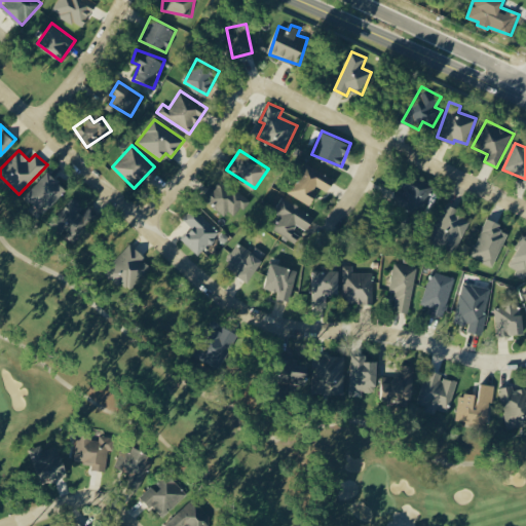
[(289,194),(310,205),(315,197),(311,194),(316,186),(328,192),(335,180),(306,163),(289,194)]
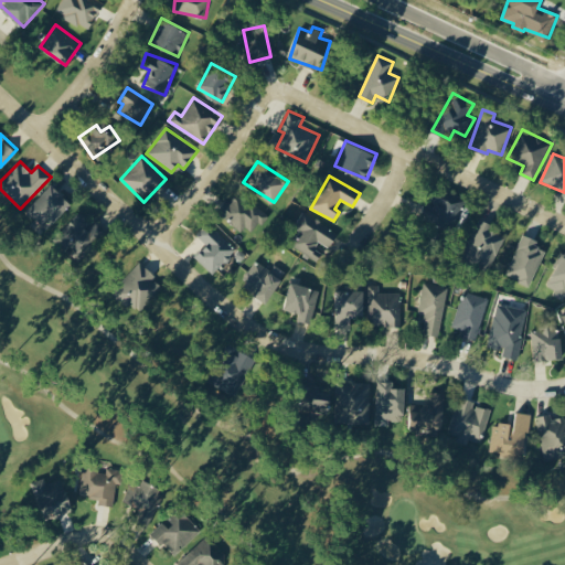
[(25,211),(46,231),(72,203),(52,184),(25,211)]
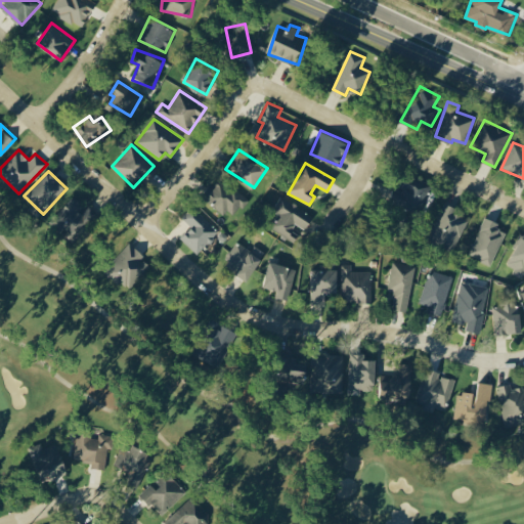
[(404,175),(394,204),(421,213),(431,184),(404,175)]
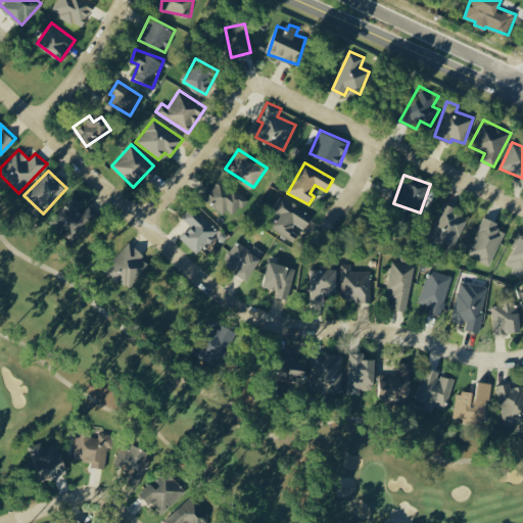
[(246,198),(218,177),(203,196),(232,219),(246,198)]
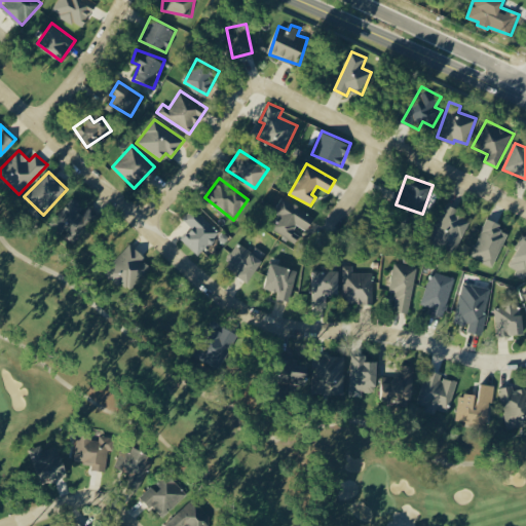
[(86,207),(72,196),(50,224),(76,242),(99,213),(88,204),(86,207)]
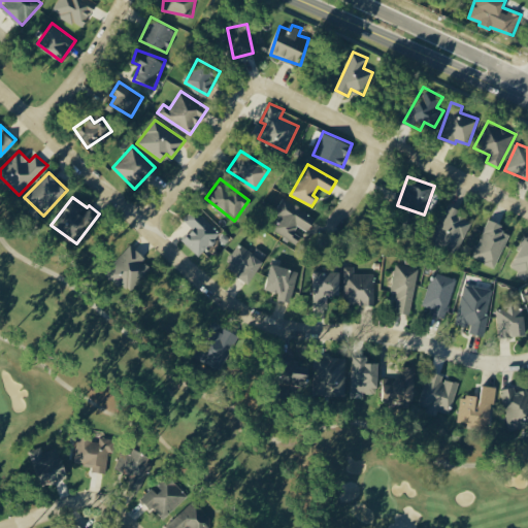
[(272,230),(301,244),(305,237),(296,232),(299,226),(308,231),(317,217),(282,199),(274,213),(279,217),(272,230)]
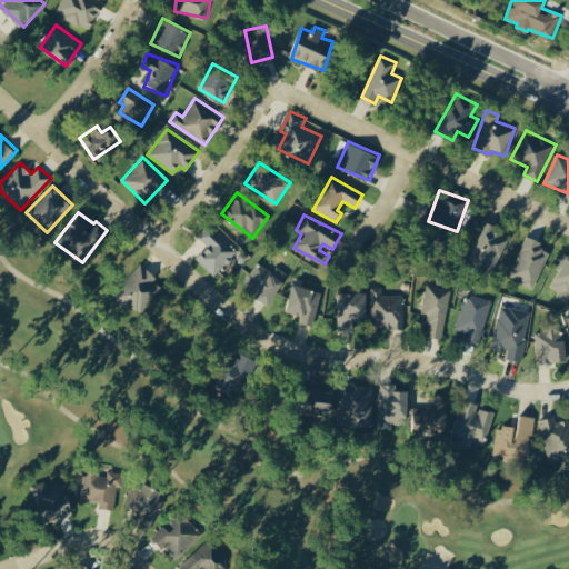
[(496,225),(481,220),(468,261),(495,270),(506,237),(493,232),(496,225)]
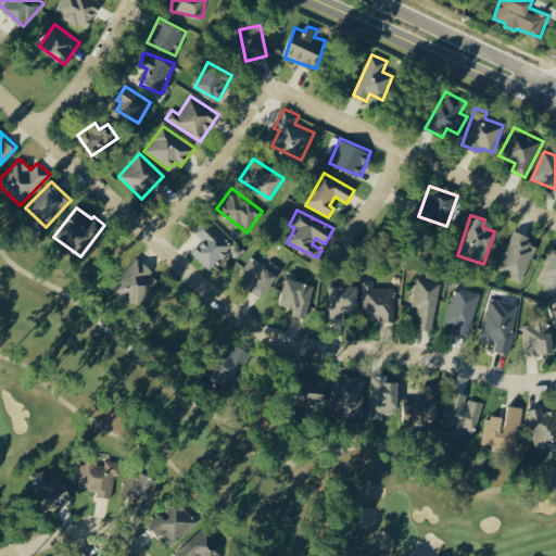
[(192,253),(210,269),(232,244),(204,218),(192,230),(203,240),(192,253)]
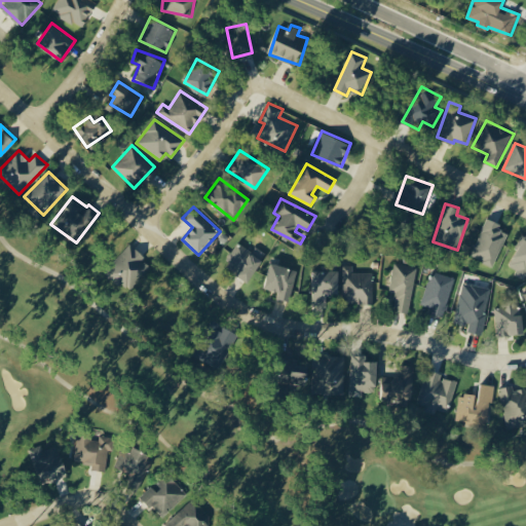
[(471,256),(494,266),(509,233),(499,229),(502,224),(487,218),(471,256)]
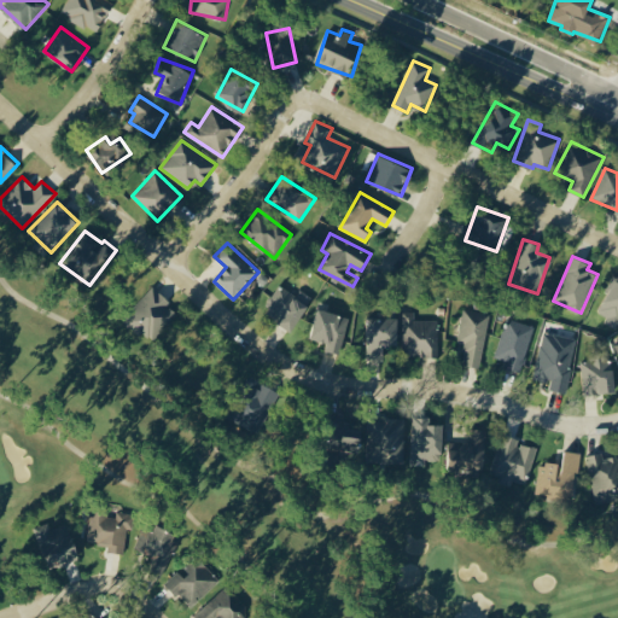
[(607,318),(605,322),(617,328),(617,279),(614,278),(598,312),(607,318)]
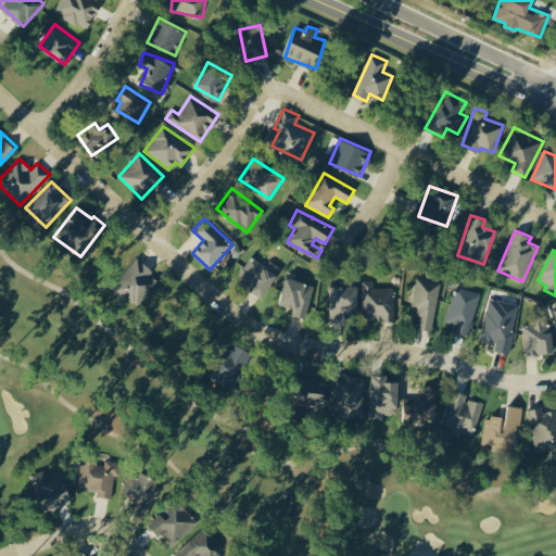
[(264,297),(281,267),(270,261),(267,265),(251,255),(236,280),(264,297)]
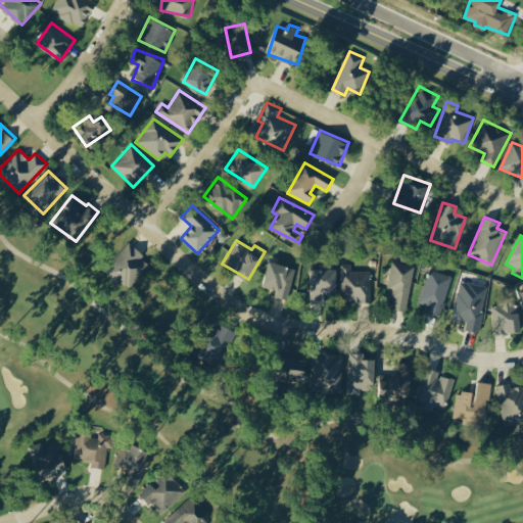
[(142,257),(144,254),(131,242),(103,270),(119,285),(130,274),(137,281),(151,266),(142,257)]
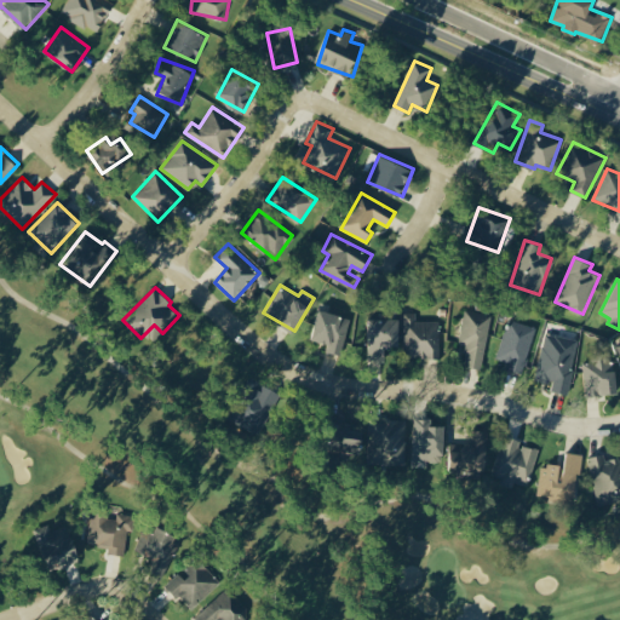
[(351,317),(321,309),(311,339),(328,344),(326,350),(340,355),(351,317)]
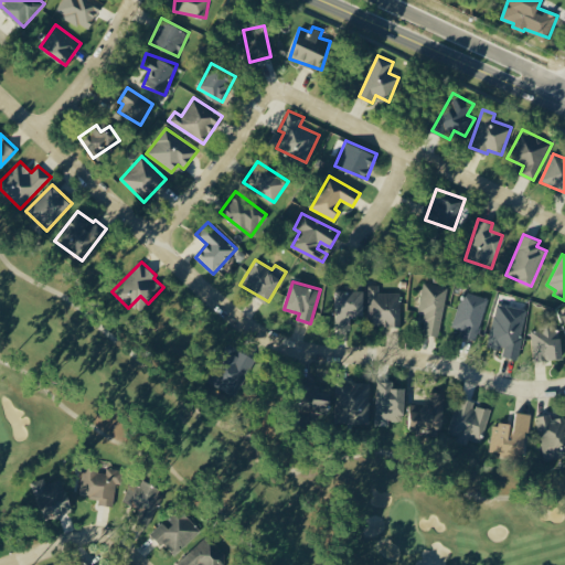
[(419,313),(425,313),(423,333),(440,336),(447,286),(423,283),(419,313)]
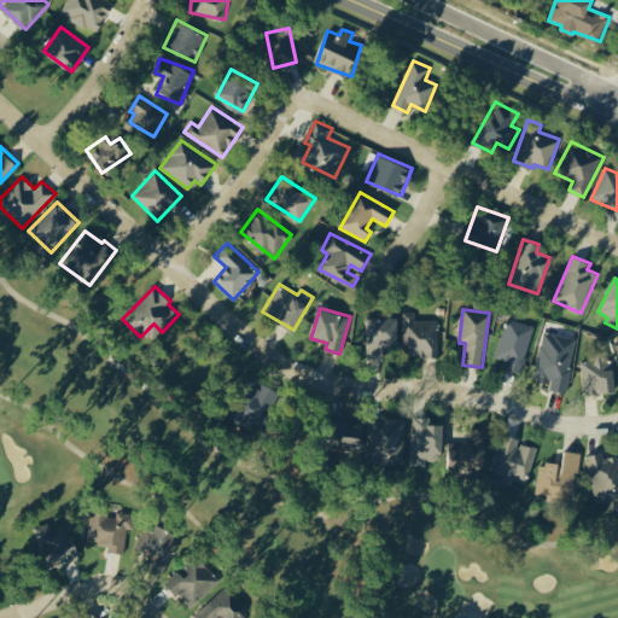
[(415,320),(415,312),(403,312),(404,356),(438,356),(438,320),(415,320)]
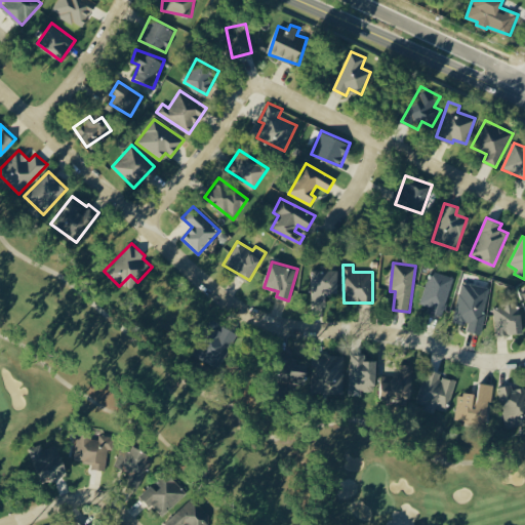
[(313,304),(325,305),(325,293),(338,293),(339,270),(314,270),(313,304)]
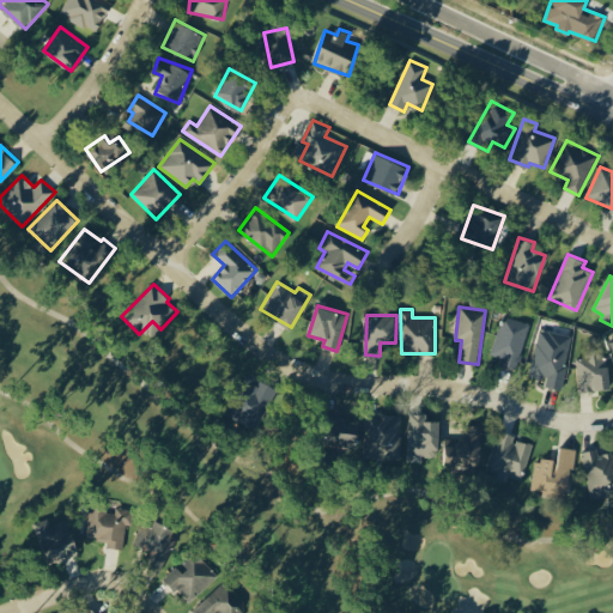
[(501,364),(517,369),(529,322),(502,316),(492,356),(502,358),(501,364)]
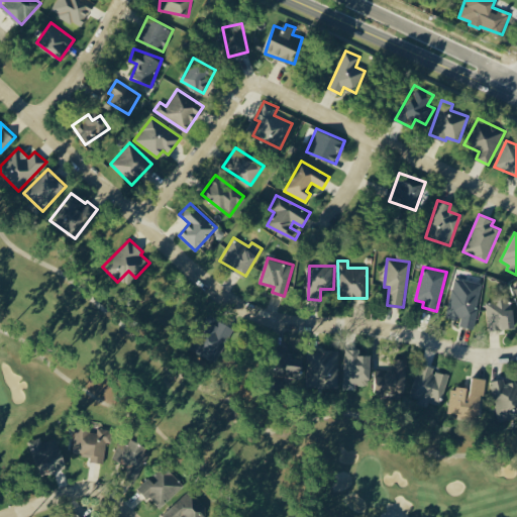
[(447,316),(460,319),(459,325),(475,328),(483,283),(454,278),(447,316)]
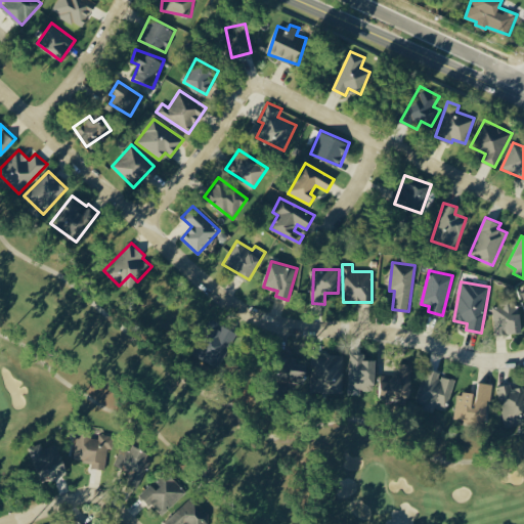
[(521,313),(517,313),(515,298),(500,300),(501,306),(490,307),(494,336),(523,332),(521,313)]
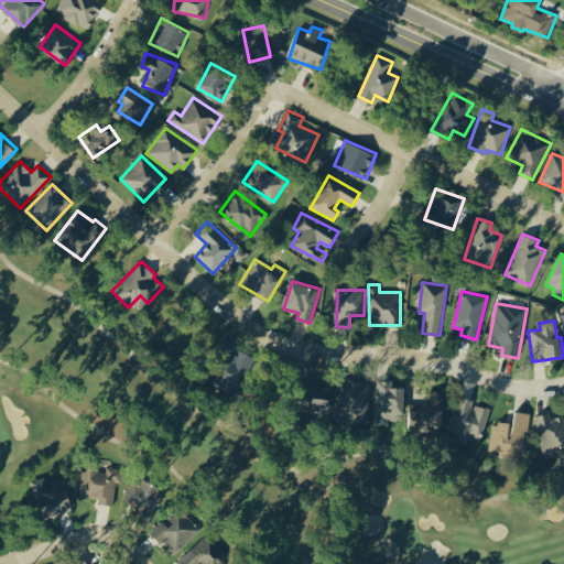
[(237,396),(255,357),(239,349),(237,354),(230,350),(221,369),(225,371),(218,387),(237,396)]
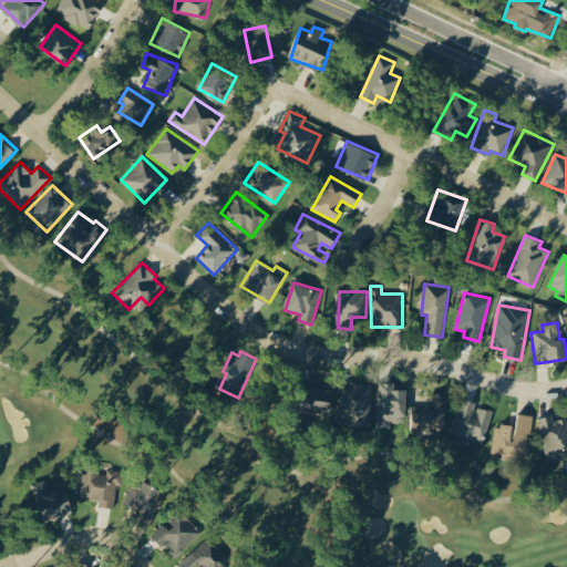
[(371,382),(338,382),(339,423),(371,423),(371,382)]
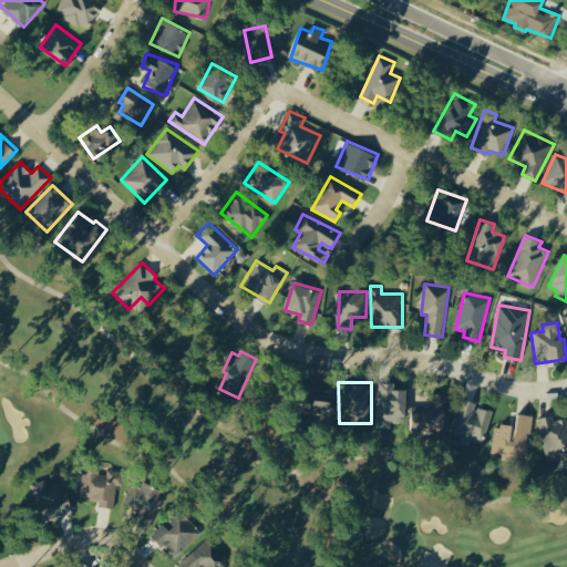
[(406,389),(395,389),(395,382),(380,382),(379,421),(395,421),(395,413),(406,413),(406,389)]
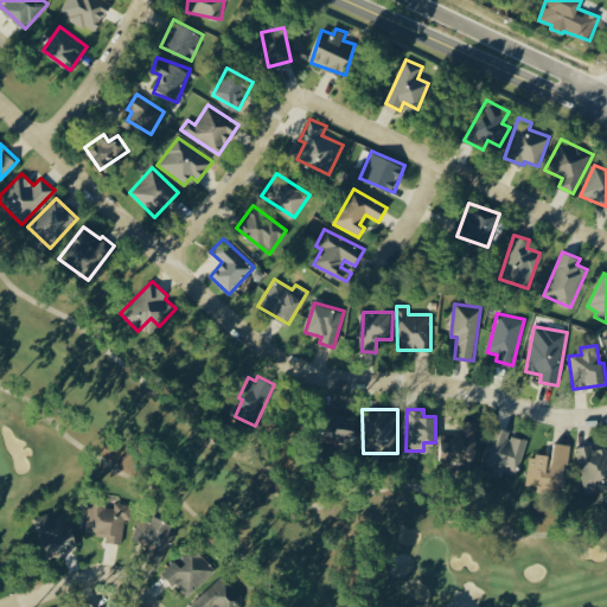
[(441,435),(440,461),(477,462),(478,422),(466,421),(466,436),(441,435)]
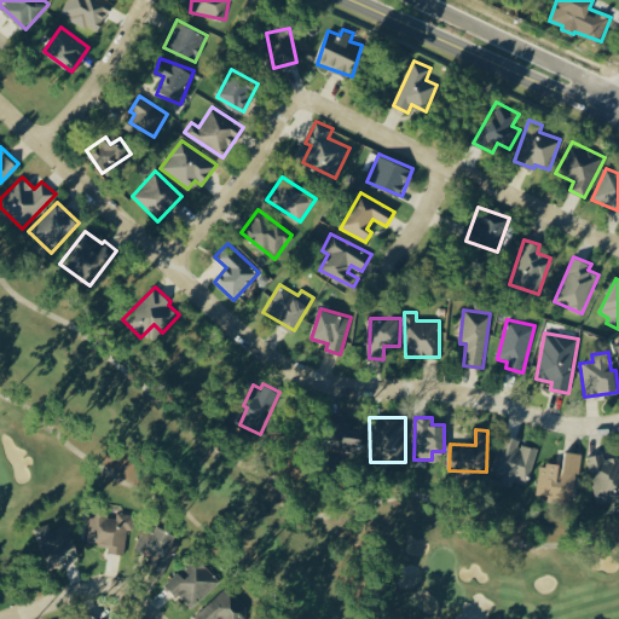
[(538,449),(519,444),(521,439),(504,434),(490,480),(513,487),(514,481),(527,485),(538,449)]
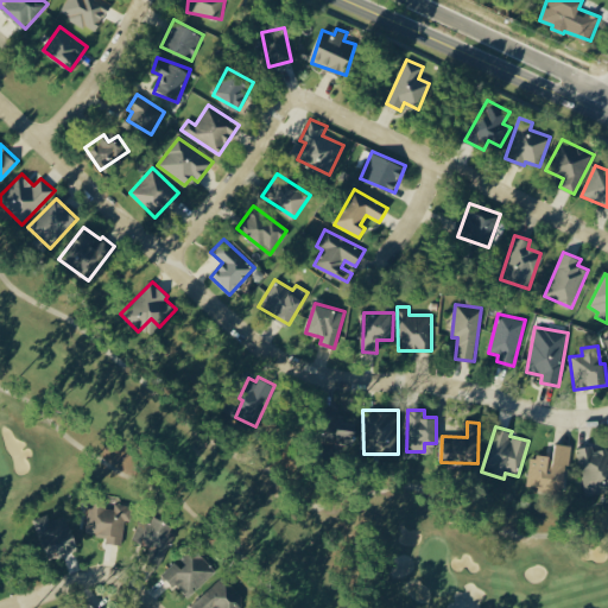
[(331,451),(354,454),(358,430),(335,428),(331,451)]
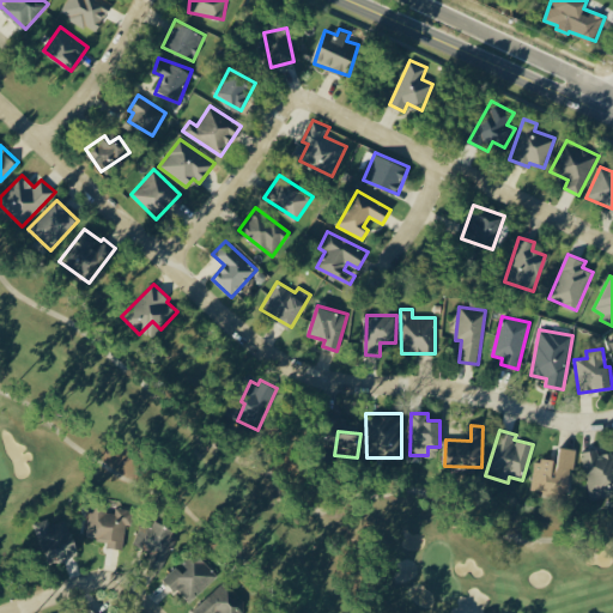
[(532,490),(571,495),(576,449),(560,447),(559,461),(535,459),(532,490)]
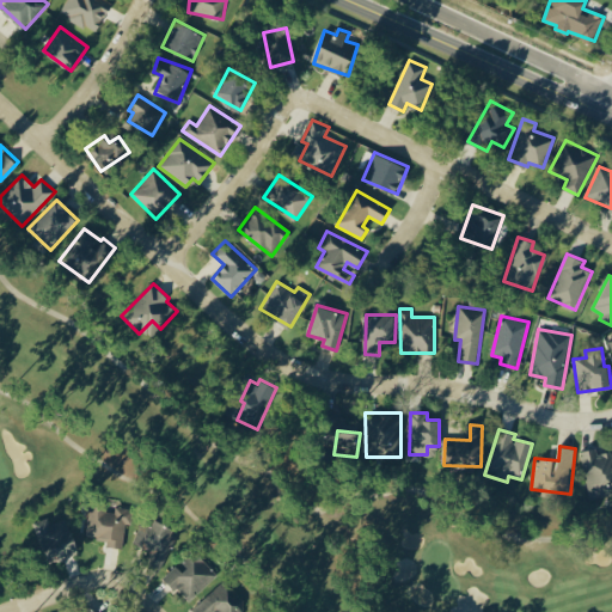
[(611,452),(598,454),(597,448),(582,451),(589,497),(611,494),(611,452)]
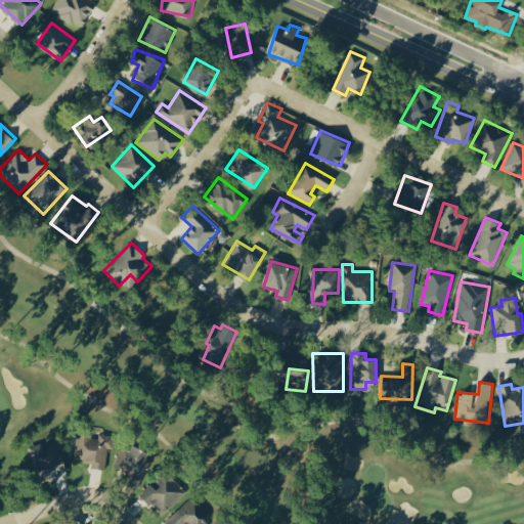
[(75,460),(92,462),(91,468),(105,470),(107,448),(114,448),(115,436),(96,434),(96,432),(78,430),(75,460)]
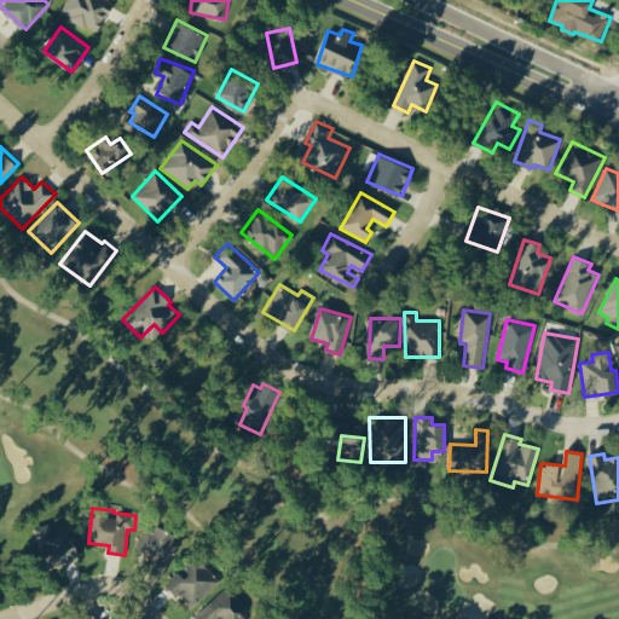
[(134,550),(156,559),(152,568),(163,573),(179,534),(146,521),(134,550)]
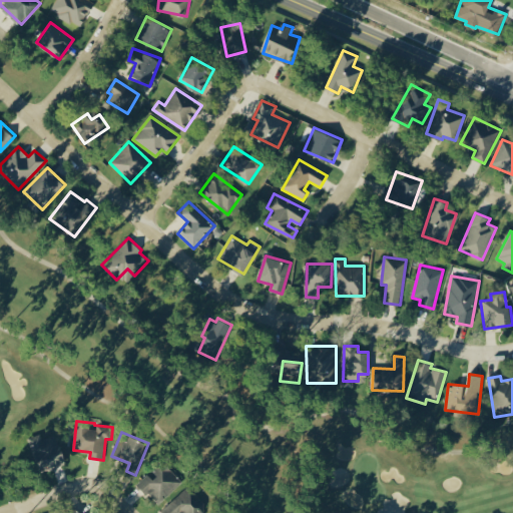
[(42,472),(67,462),(56,434),(42,439),(40,434),(28,439),(42,472)]
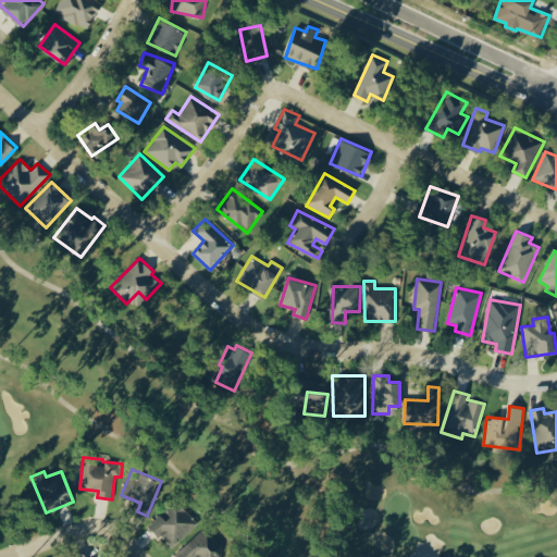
[(151,523),(172,547),(198,524),(177,499),(162,512),(163,512),(151,523)]
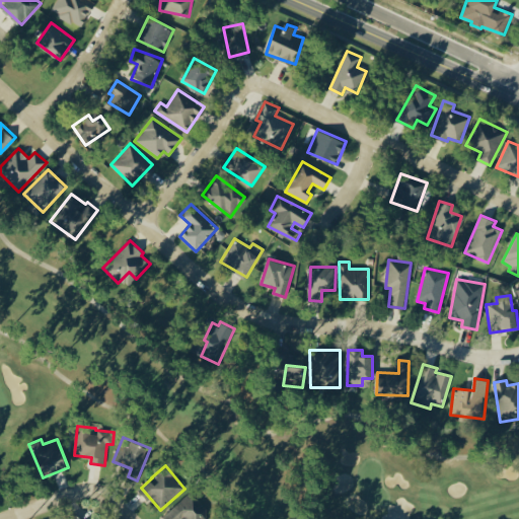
[(204,518),(202,517),(209,511),(191,492),(163,517),(164,518),(204,518)]
